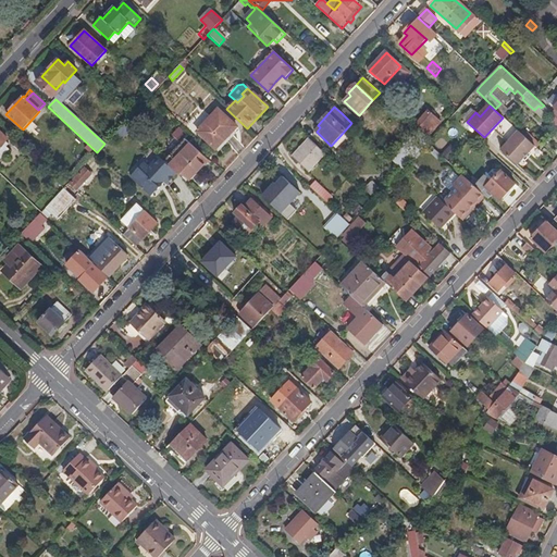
[(351,115),(345,110),(342,113),(348,120),(351,115)]
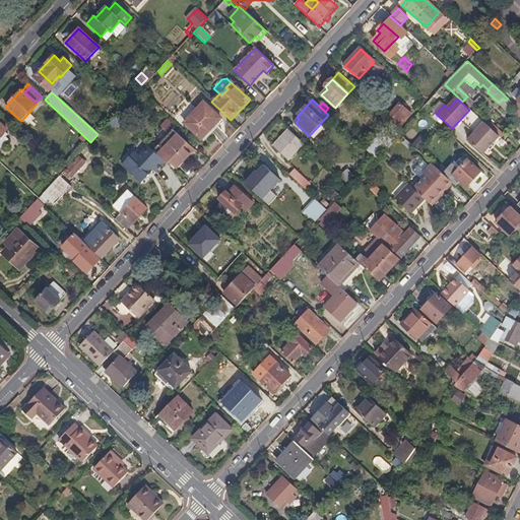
[(201,140),(219,120),(202,104),(184,124),(201,140)]
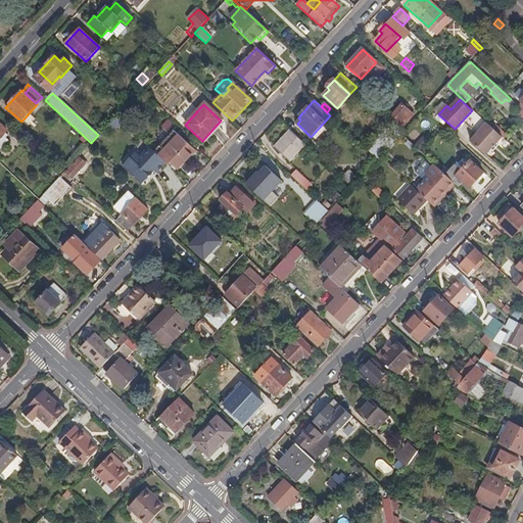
[(403,116),(409,111),(401,105),(391,116),(403,128),(409,122),(403,116)]
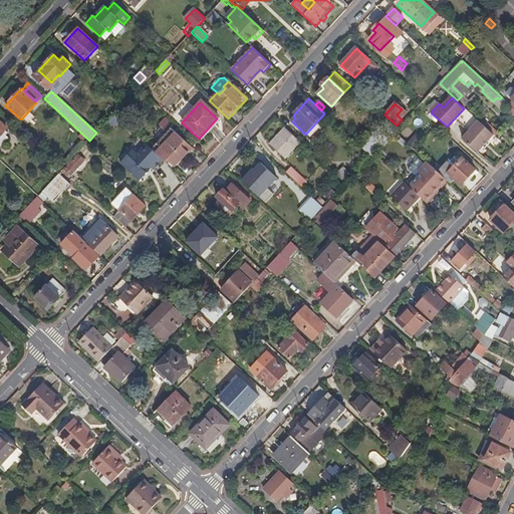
[(407,114),(402,109),(397,114),(402,119),(407,114)]
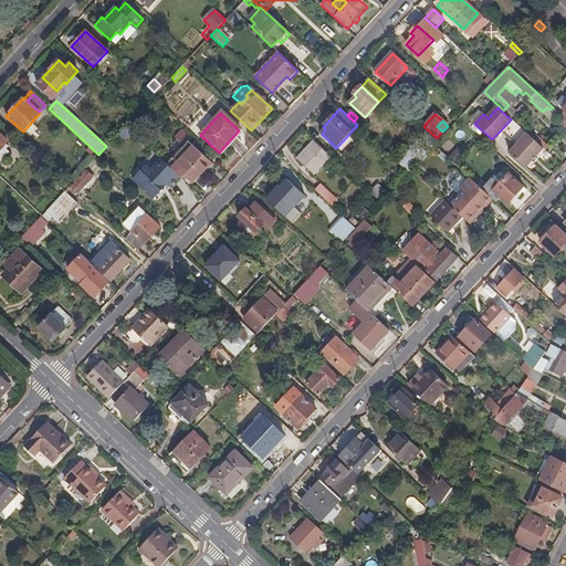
[(118,135),(124,140),(132,132),(125,126),(118,135)]
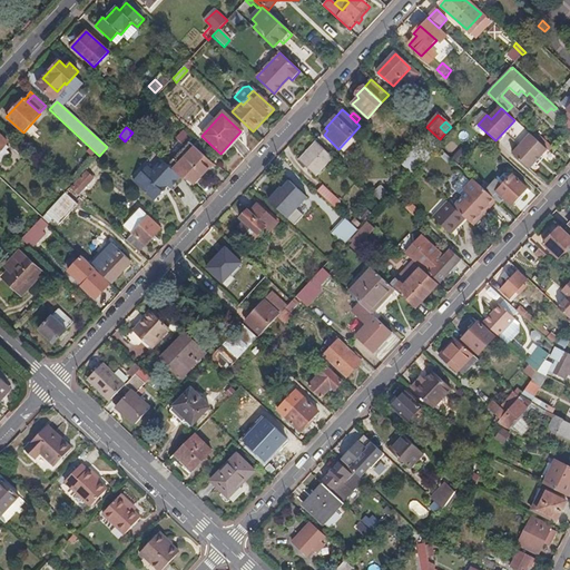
[(185,148),(168,166),(182,179),(185,182),(187,179),(194,185),(213,165),(189,144),(193,140),(184,133),(176,140),(185,148)]
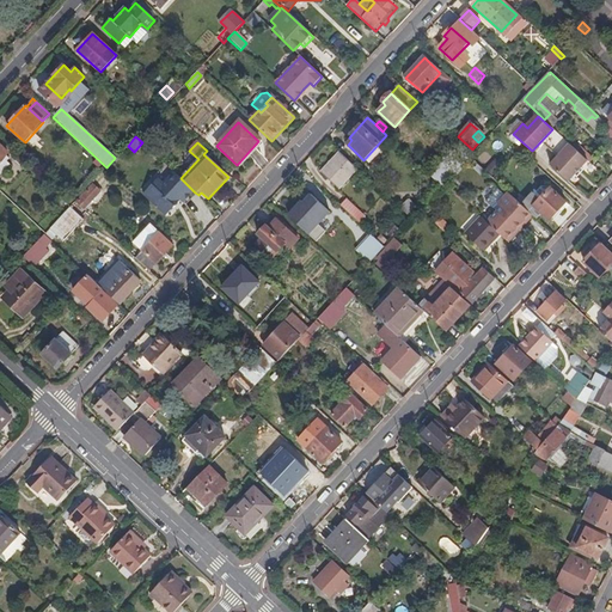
[(464,163),(470,157),(472,154),(459,142),(451,151),(464,163)]
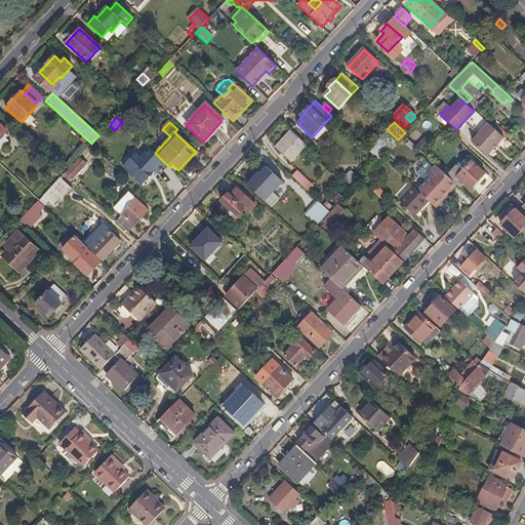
[(499,145),(506,137),(490,124),(473,142),(488,156),(494,149),(499,145)]
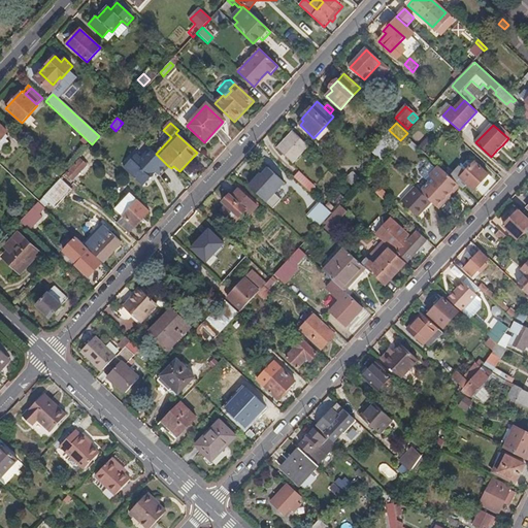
[(323,142),(332,132),(325,126),(314,138),(320,143),(323,142)]
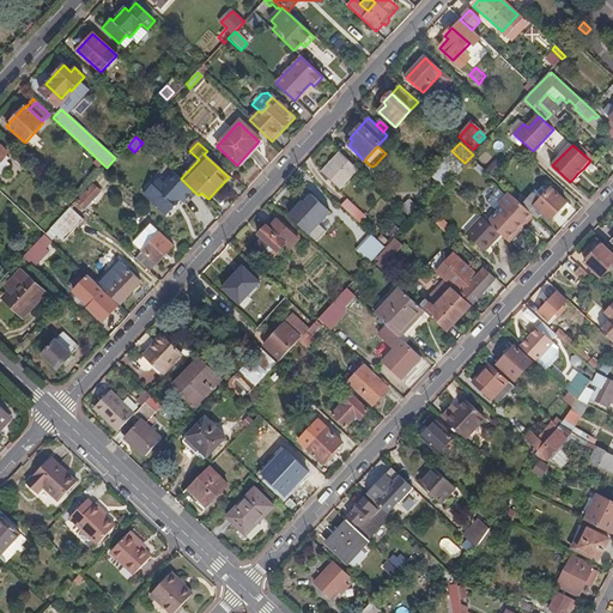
[(358,171),(340,153),(321,174),(340,192),(358,171)]
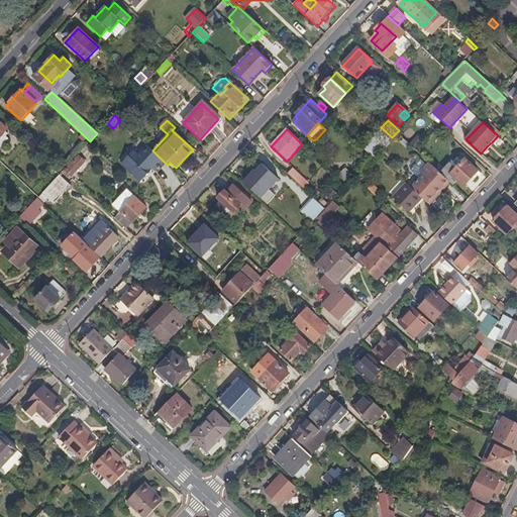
[(377,151),(383,144),(374,135),(362,147),(373,158),(376,154),(378,152),(377,151)]
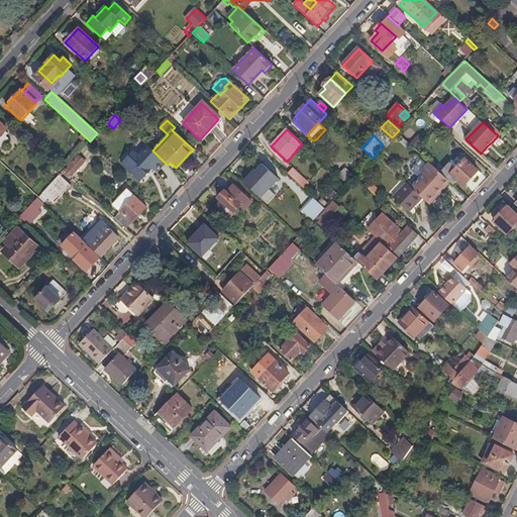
[(416,148),(423,141),(418,135),(410,143),(416,148)]
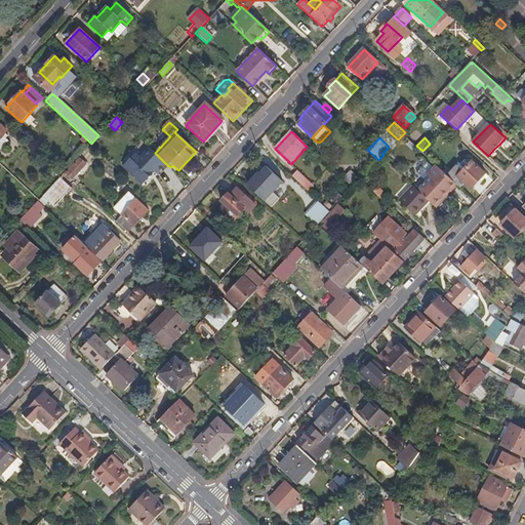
[(158,175),(167,165),(155,153),(150,149),(136,163),(131,159),(124,167),(144,186),(152,177),(150,176),(153,173),(154,175),(156,173),(158,175)]
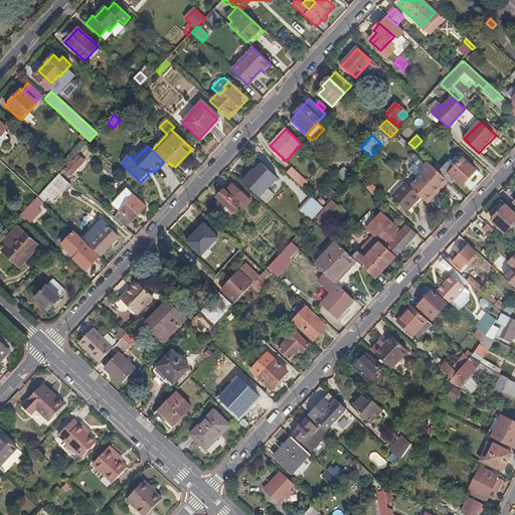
[(70,177),(83,162),(78,157),(64,172),(70,177)]
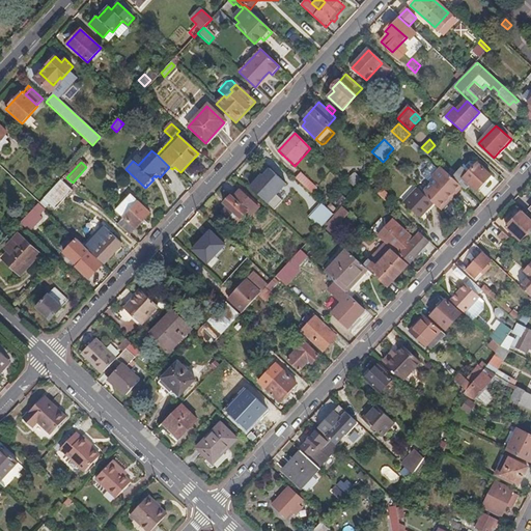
[(470,173),(476,165),(474,163),(470,163),(465,168),(470,173)]
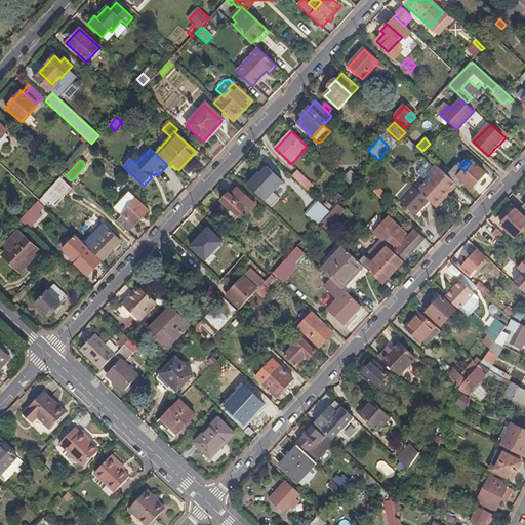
[(472,189),(486,173),(473,162),(471,163),(465,171),(459,166),(458,165),(448,176),(457,185),(460,188),(465,183),(472,189)]
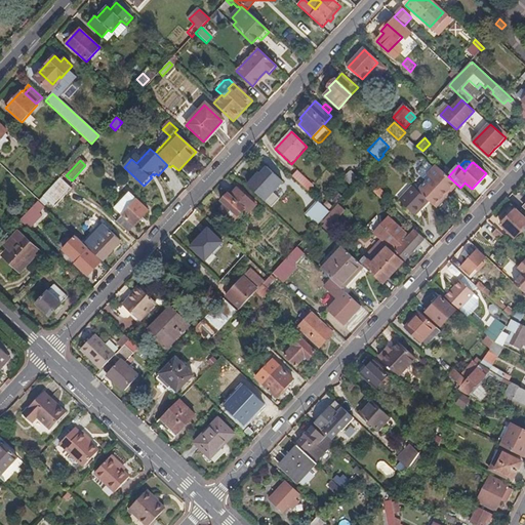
[(457,185),(448,176),(437,166),(429,175),(431,176),(426,183),(418,191),(429,201),(435,206),(448,191),(450,193),(457,185)]
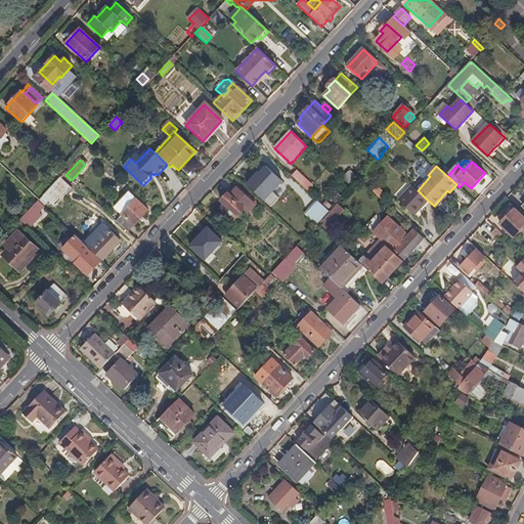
[(359,181),(349,171),(342,179),(352,188),(359,181)]
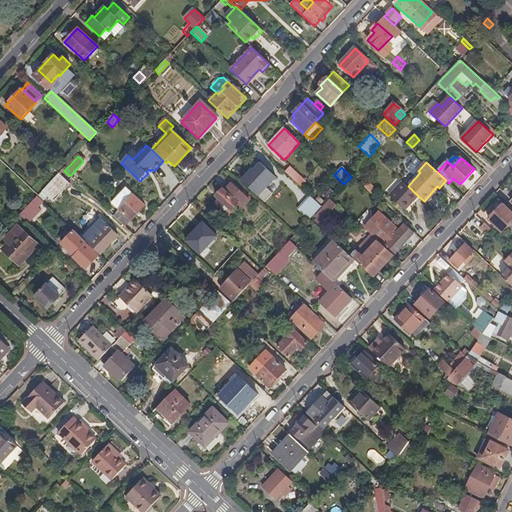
[(305,183),(289,168),(284,173),(300,188),(305,183)]
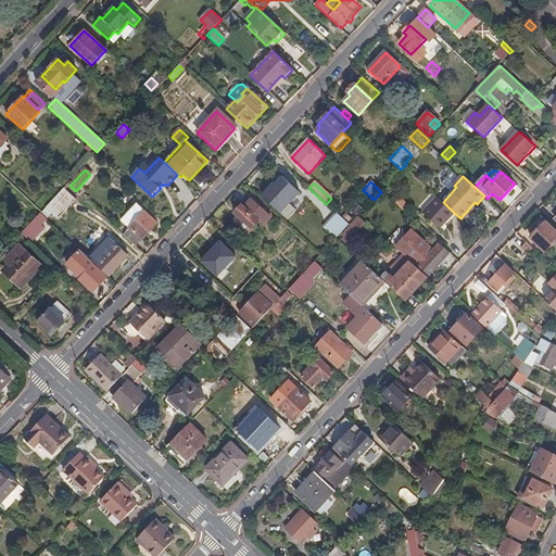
[(280,213),(297,196),(287,187),(282,191),(274,184),(263,196),(280,213)]
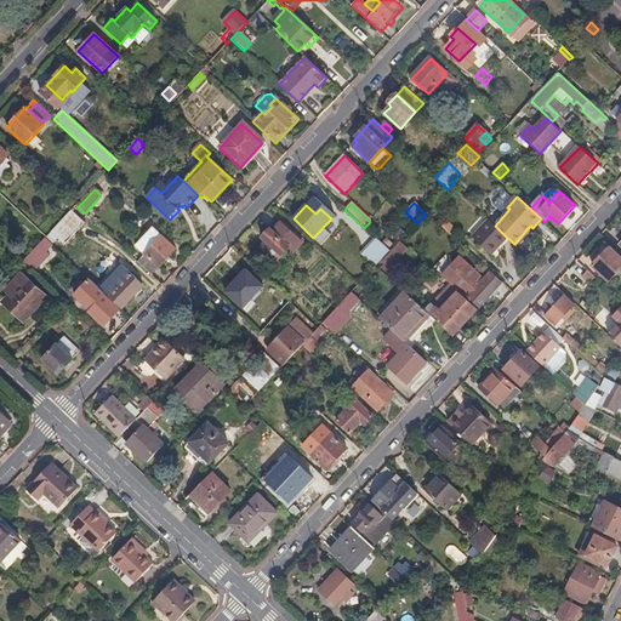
[(495,226),(503,216),(496,209),(488,220),(489,221),(495,226)]
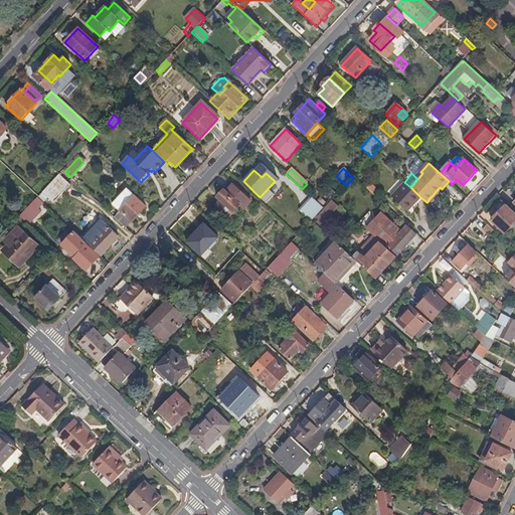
[(52,203),(68,185),(58,175),(41,193),(46,198),(52,203)]
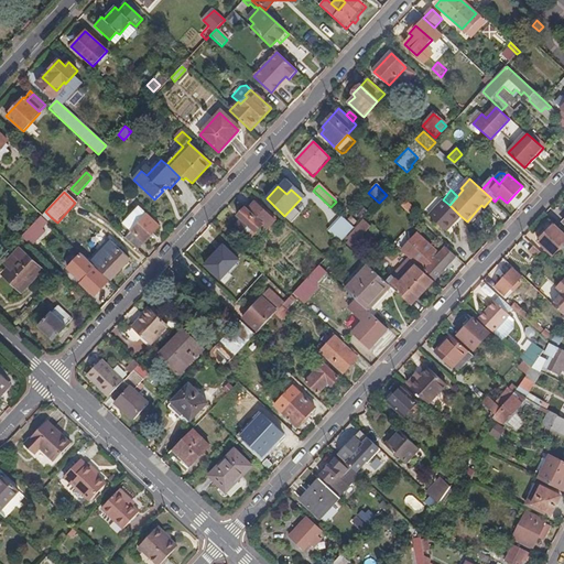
[(408,203),(403,198),(399,203),(403,207),(408,203)]
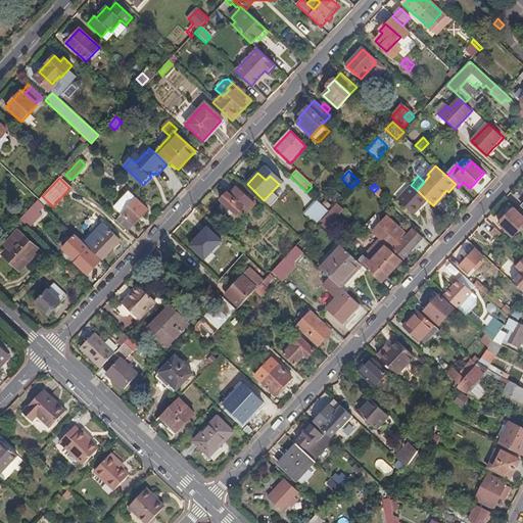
[(415,215),(427,200),(417,190),(412,186),(398,200),(415,215)]
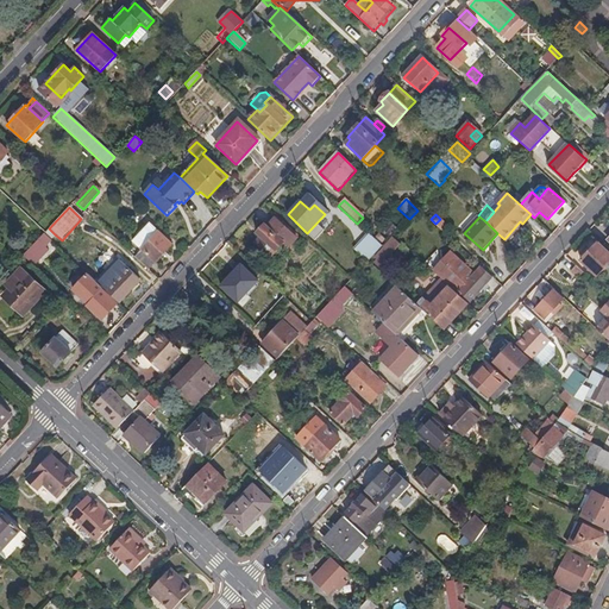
[(450,227),(440,219),(435,224),(446,232),(450,227)]
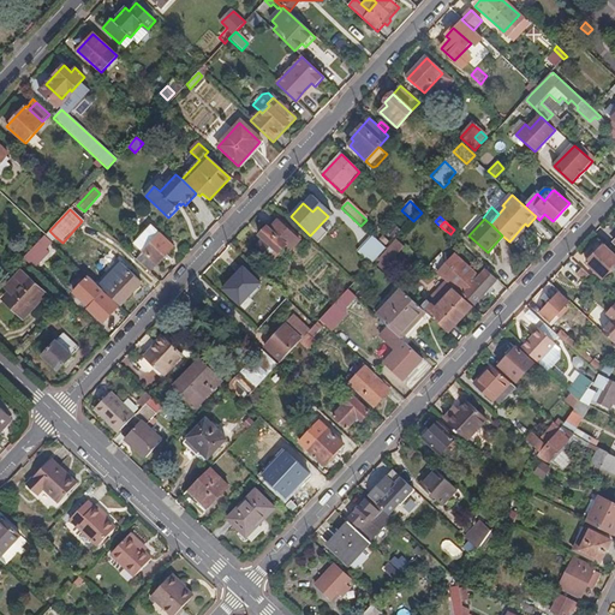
[(305,248),(293,237),(294,237),(278,222),(270,230),(267,227),(260,236),(264,239),(258,246),(274,260),(287,245),(292,250),(293,249),(299,254),(305,248)]
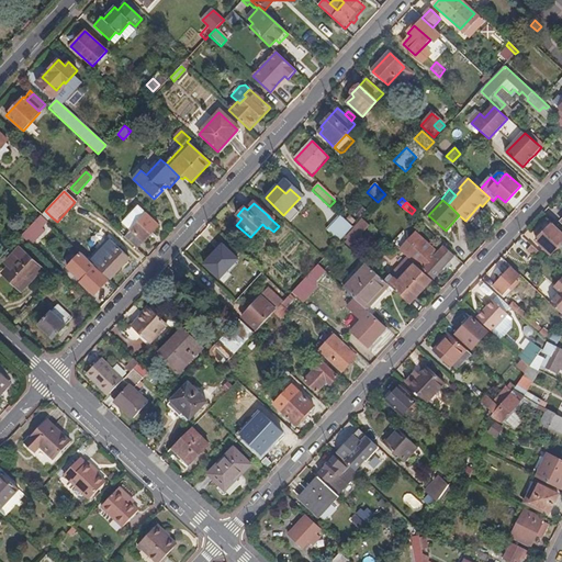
[(468,223),(482,206),(480,204),(465,221),(468,223)]
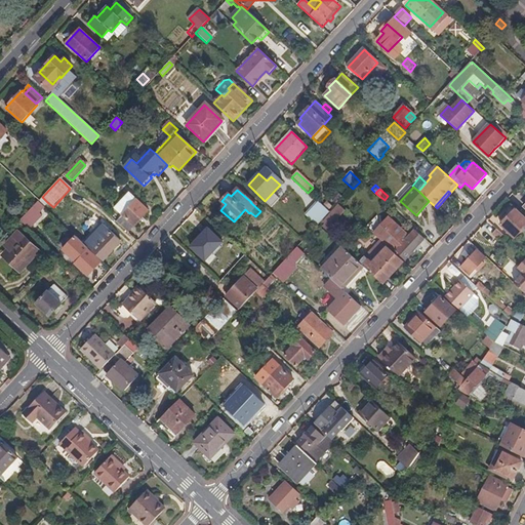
[(334,203),(341,196),(336,192),(330,199),(334,203)]
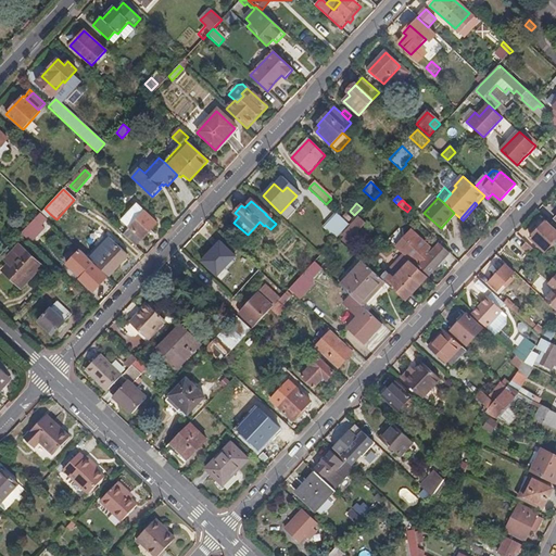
[(129,228),(123,235),(136,247),(156,224),(136,204),(121,220),(129,228)]
